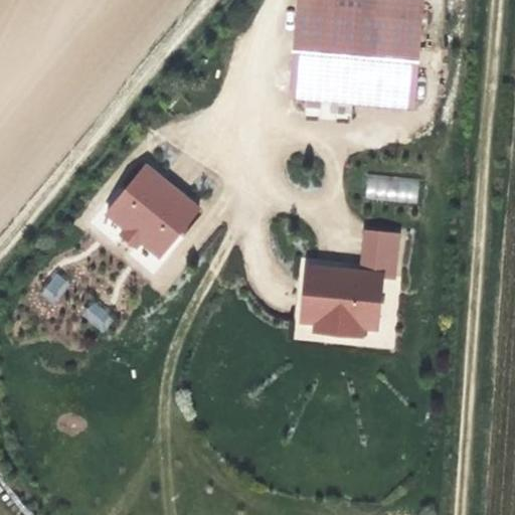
[(410,101),(416,6),(312,0),(294,0),(290,93),(410,101)]
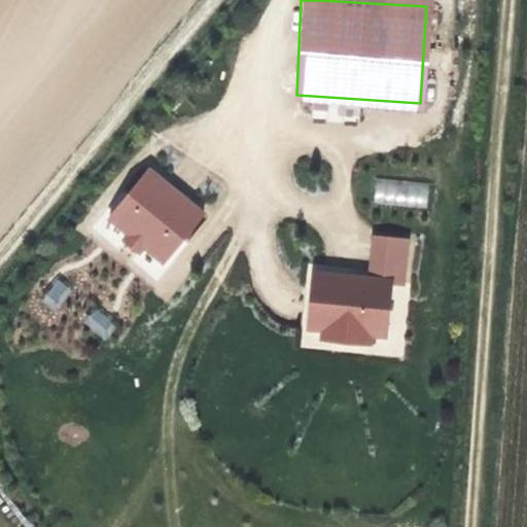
[(164,152),(124,199),(178,244),(217,197),(164,152)]
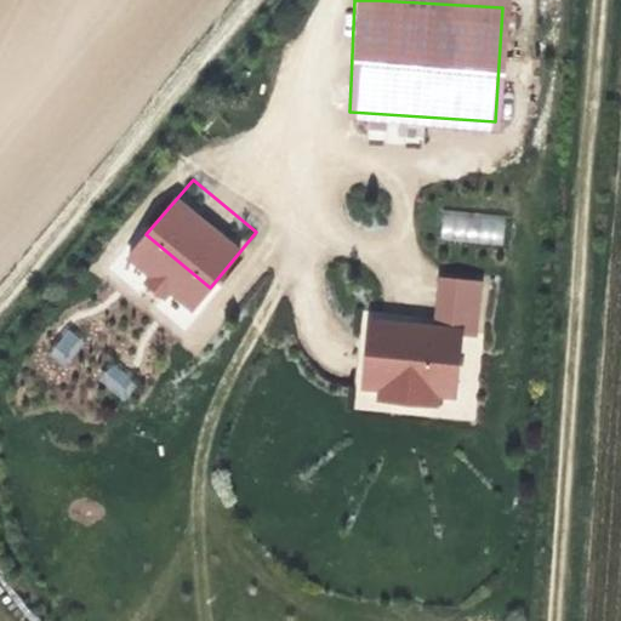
[(439,239),(503,244),(506,214),(442,210),(439,239)]
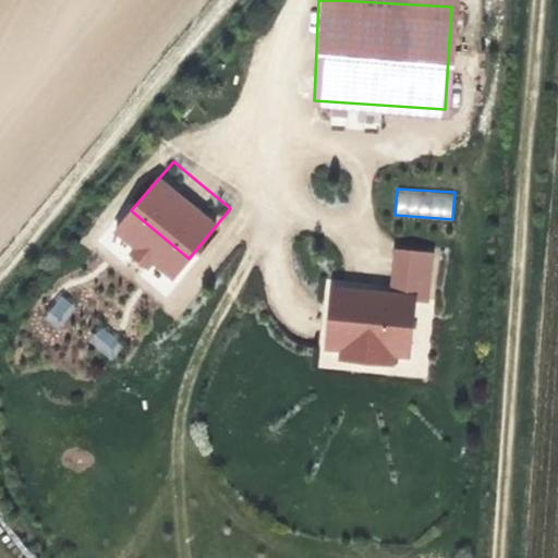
[(389,286),(325,280),(317,370),(425,379),(436,254),(392,250),(389,286)]
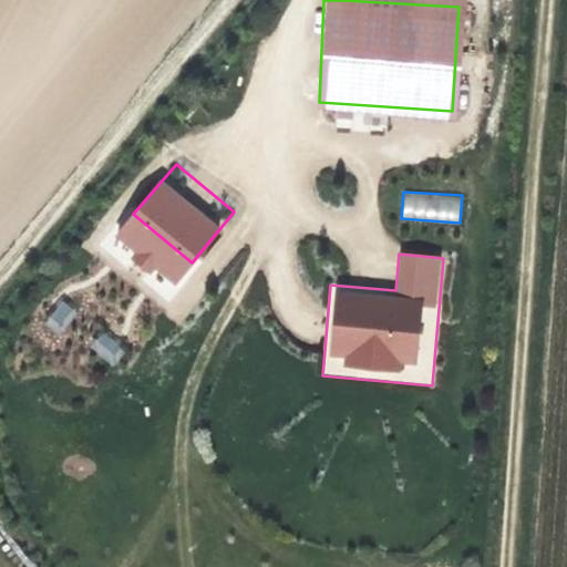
[(60,332),(76,311),(61,299),(44,320),(60,332)]
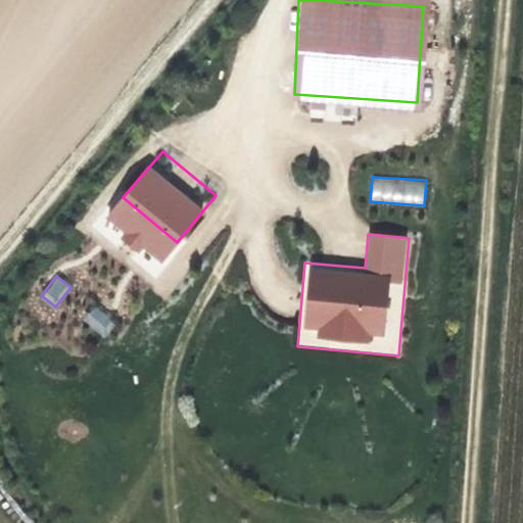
[(92,305),(82,322),(105,337),(115,321),(92,305)]
